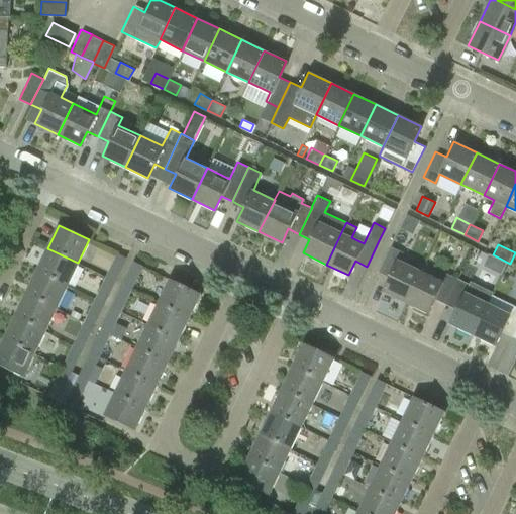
[(404,302),(420,270),(398,260),(402,251),(390,245),(378,271),(389,276),(382,292),(404,302)]
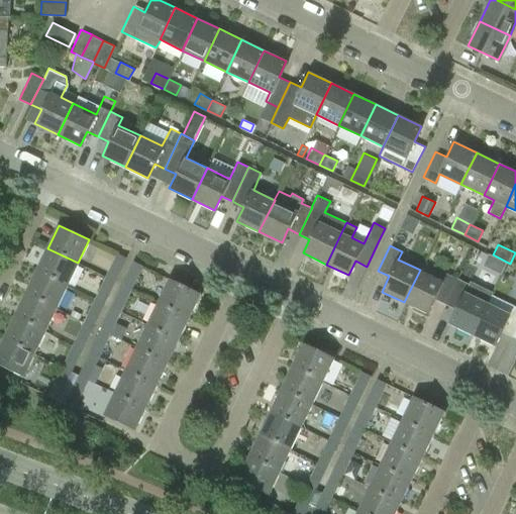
[(36,271),(67,286),(78,263),(47,248),(36,271)]
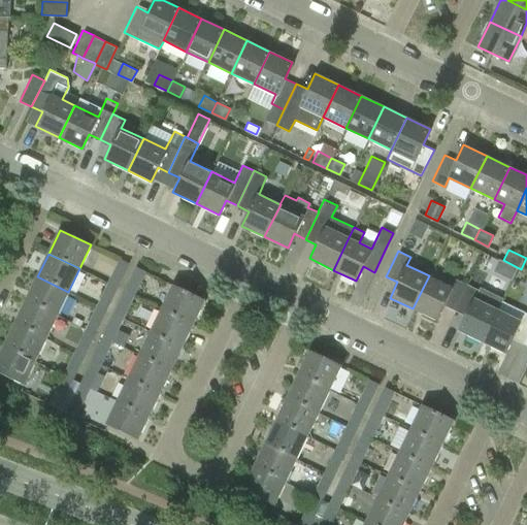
[(119,258),(111,274),(107,282),(117,286),(128,262),(119,258)]
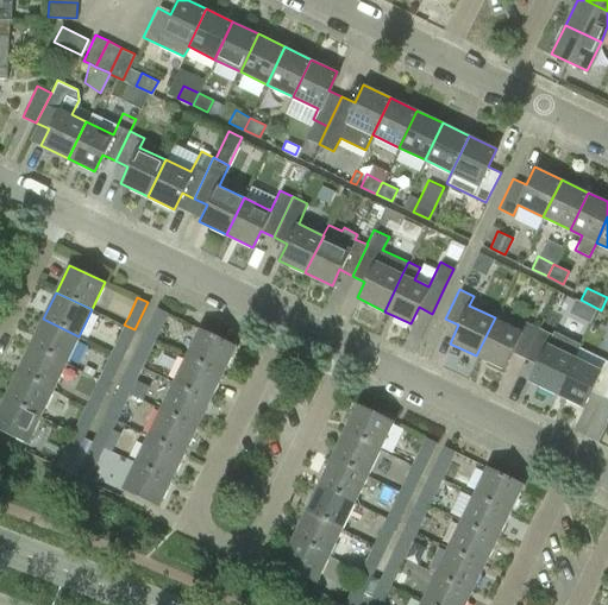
[(157,307),(152,316),(144,334),(155,340),(168,312),(157,307)]
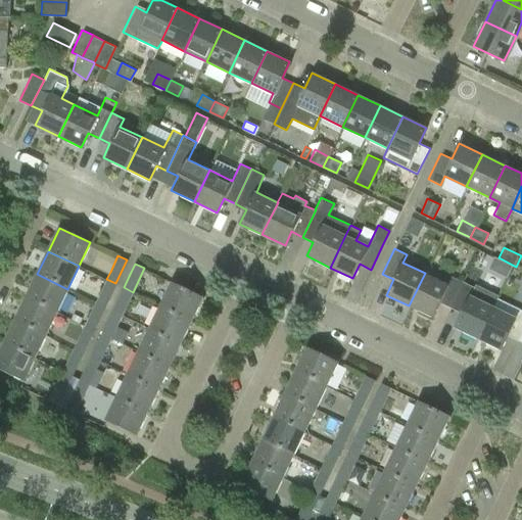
[(425,273),(409,305),(432,317),(439,302),(449,308),(462,282),(452,277),(447,284),(425,273)]
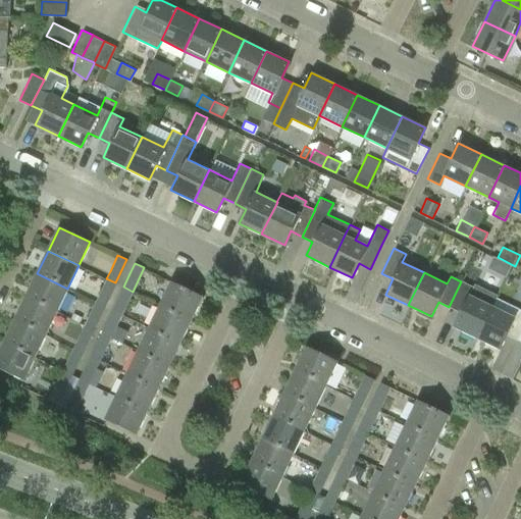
[(476,338),(491,305),(470,295),(474,287),(471,284),(475,276),(465,272),(461,281),(449,307),(460,312),(453,326),(476,338)]
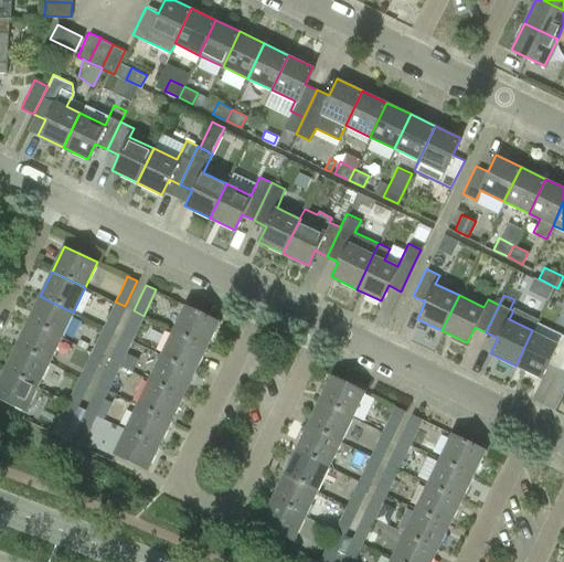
[(28,320),(62,337),(73,313),(40,296),(28,320)]
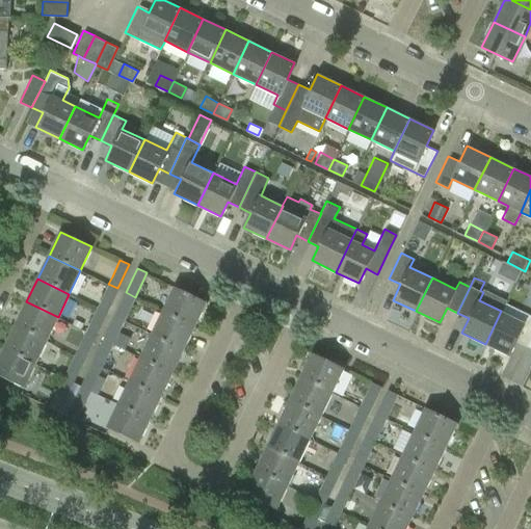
[(106,312),(110,305),(117,288),(108,284),(97,308),(106,312)]
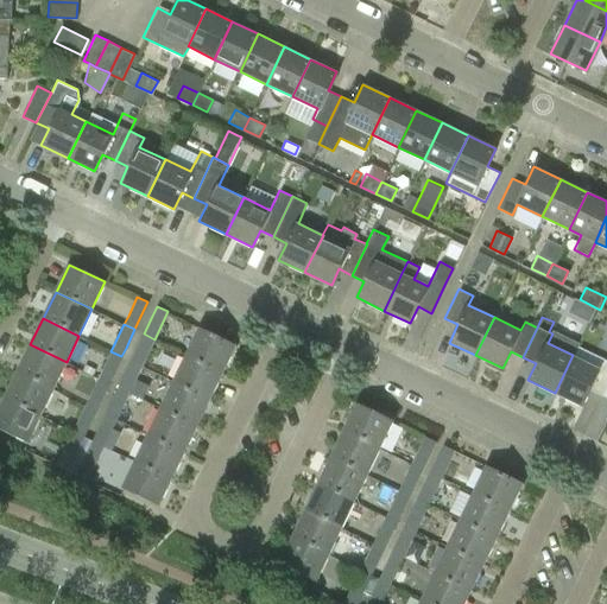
[(185,354),(222,372),(235,344),(198,326),(185,354)]
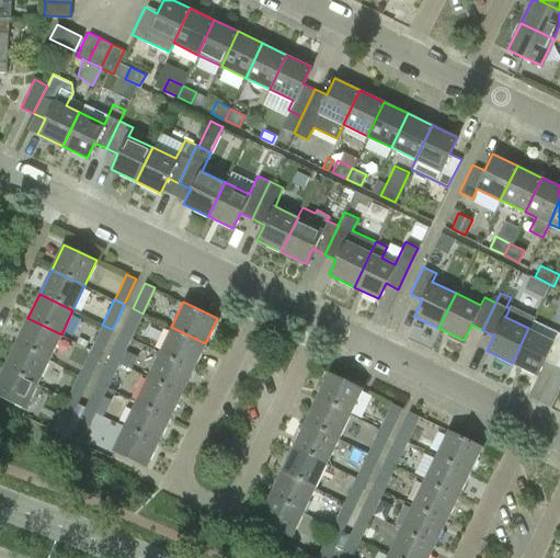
[(133,308),(128,317),(121,333),(130,338),(143,314),(133,308)]
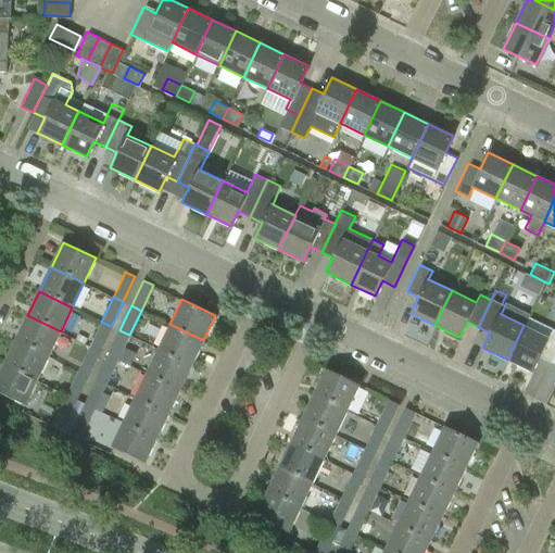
[(15,340),(49,355),(61,331),(27,315),(15,340)]
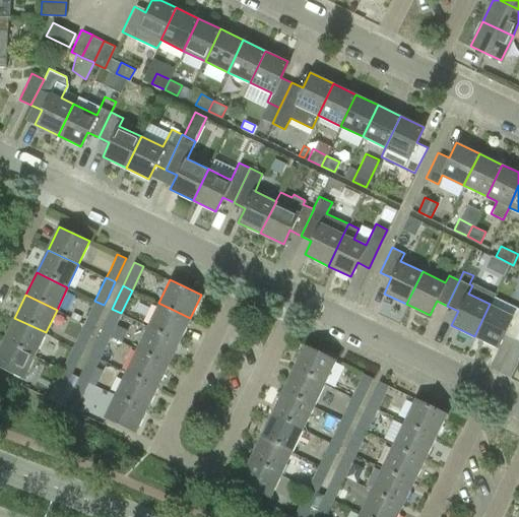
[(490,304),(474,336),(497,347),(504,332),(515,338),(518,329),(518,308),(495,296),(490,304)]
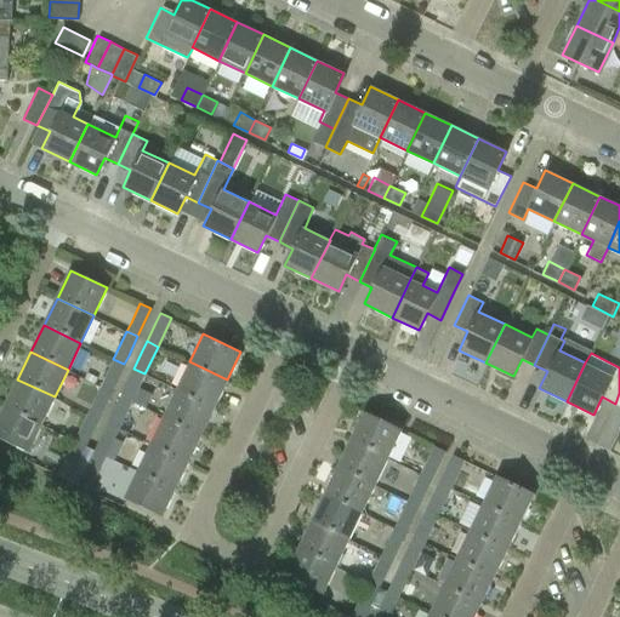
[(112,390),(115,382),(124,364),(113,359),(100,386),(112,390)]
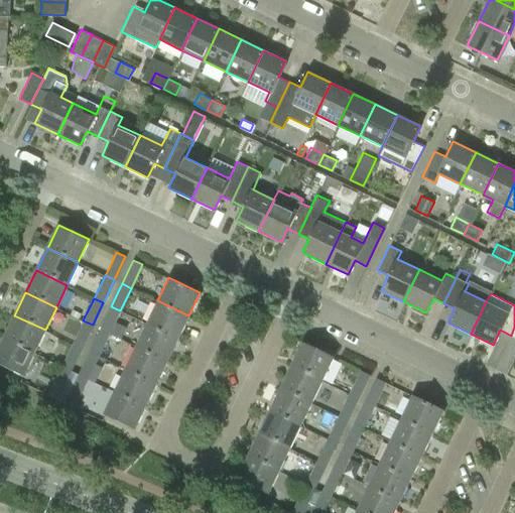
[(188,315),(157,300),(146,324),(177,338),(188,315)]
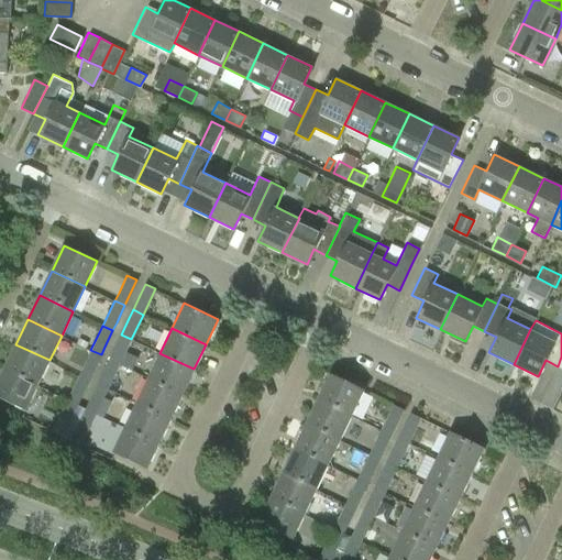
[(121,335),(118,342),(109,359),(119,363),(131,339),(121,335)]
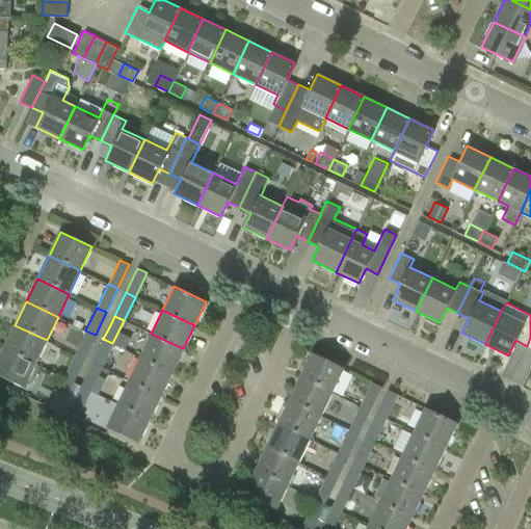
[(4,348),(35,364),(47,340),(15,325),(4,348)]
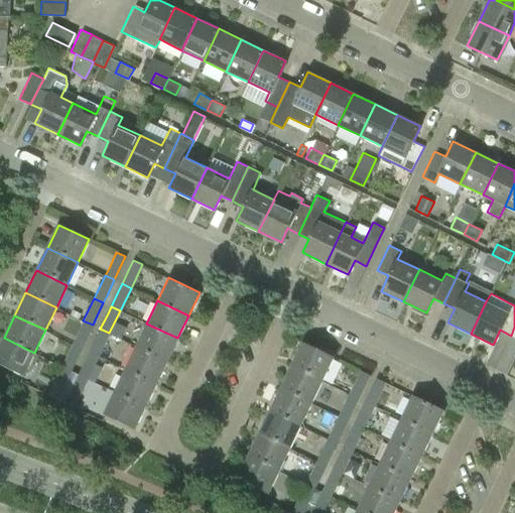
[(82,348),(85,340),(93,325),(83,321),(72,343),(82,348)]
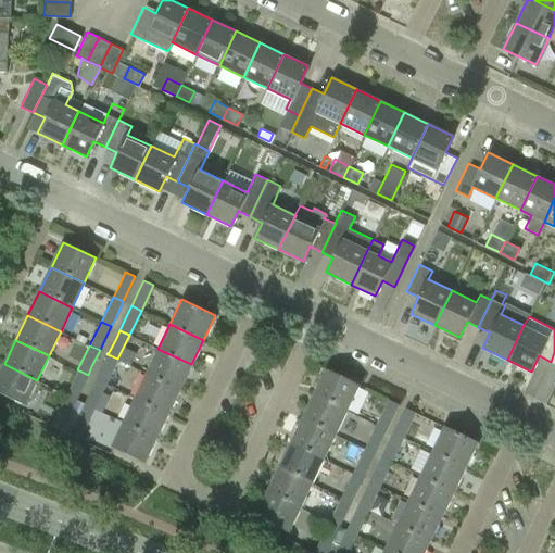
[(191,364),(158,349),(147,373),(179,389),(191,364)]
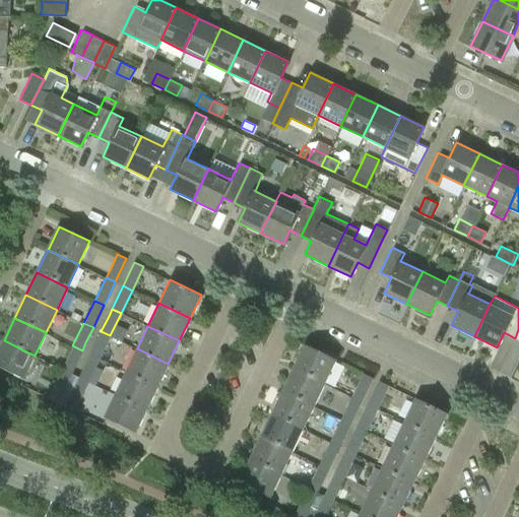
[(101,331),(98,338),(90,354),(99,359),(110,335),(101,331)]
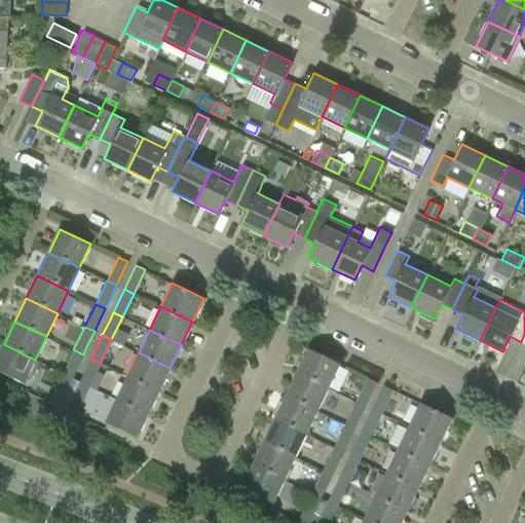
[(35,360),(4,344),(0,351),(0,372),(24,383),(35,360)]
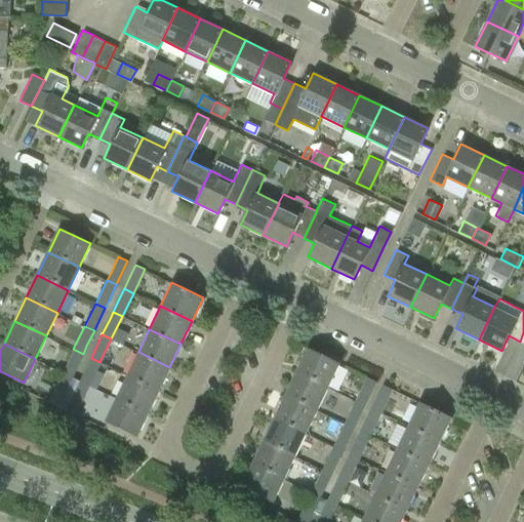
[(296,371),(327,387),(338,363),(308,348),(296,371)]
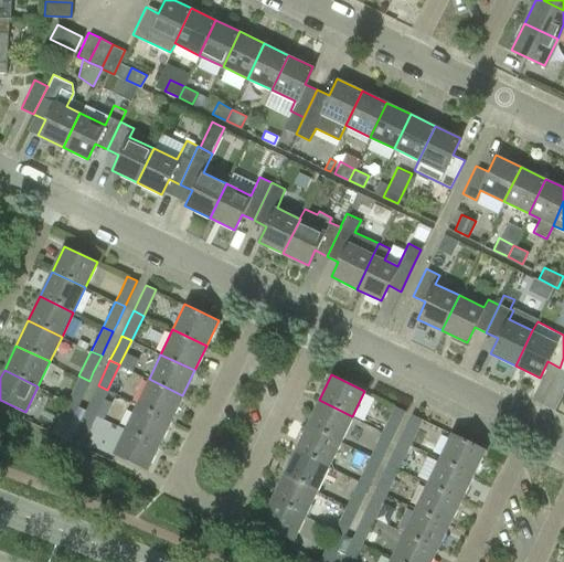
[(77,405),(82,398),(89,381),(78,375),(67,400),(77,405)]
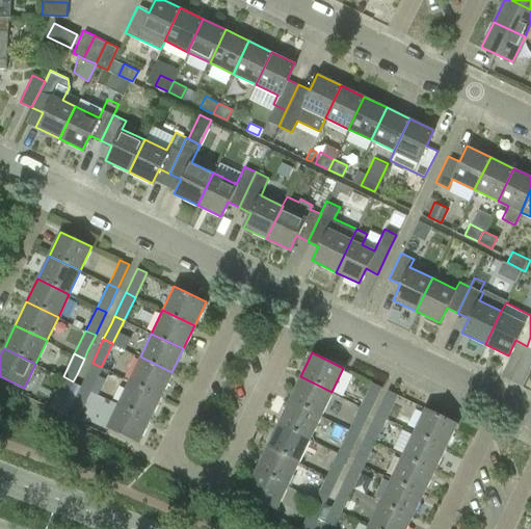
[(171,372),(140,356),(129,379),(161,395),(171,372)]
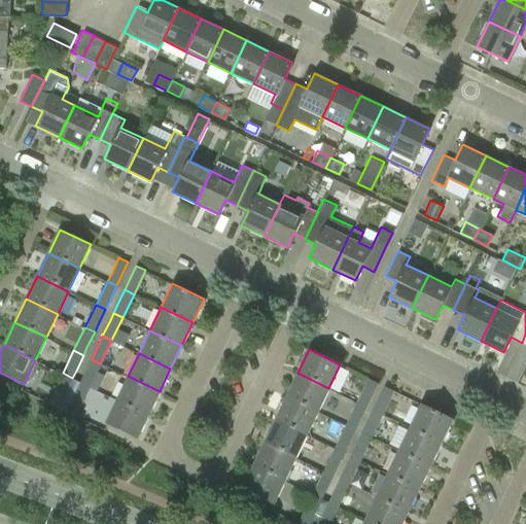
[(92,359),(88,367),(80,382),(89,385),(97,389),(103,375),(97,371),(100,363),(92,359)]
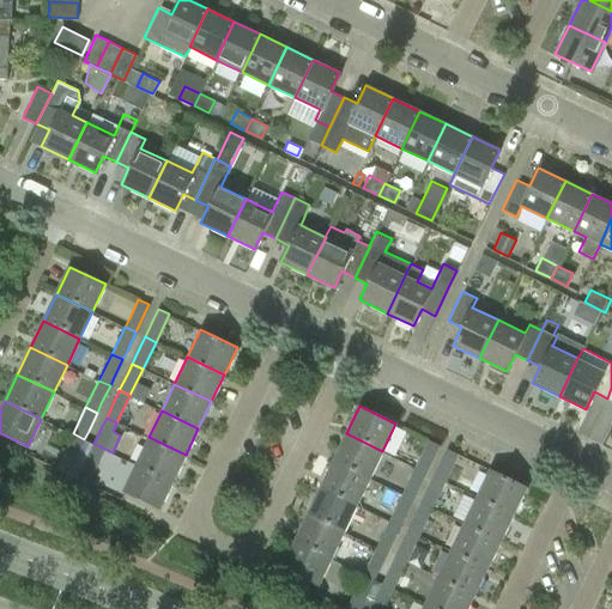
[(67,474),(76,457),(85,462),(94,444),(84,439),(73,433),(55,468),(67,474)]
